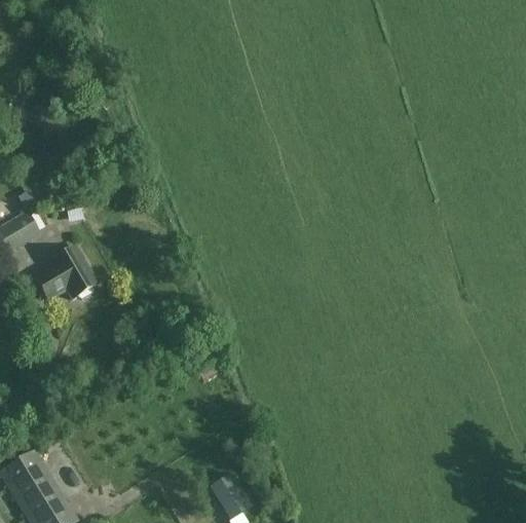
[(49,196),(40,183),(17,196),(26,211),(49,196)]
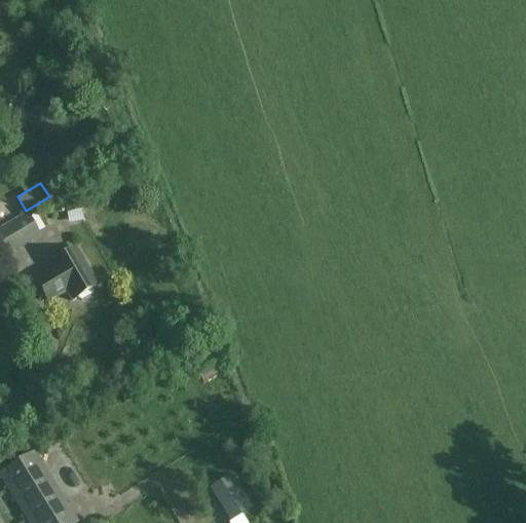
[(29,210),(0,227),(0,255),(42,231),(29,210)]
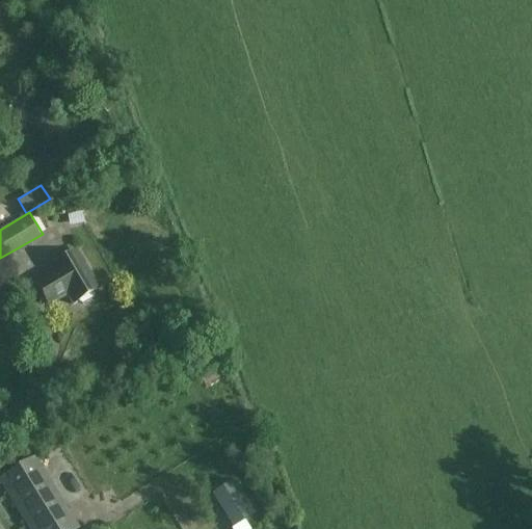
[(53,270),(34,282),(47,303),(60,295),(59,294),(65,291),(72,302),(77,299),(81,301),(91,295),(91,290),(97,287),(75,249),(50,264),(53,270)]
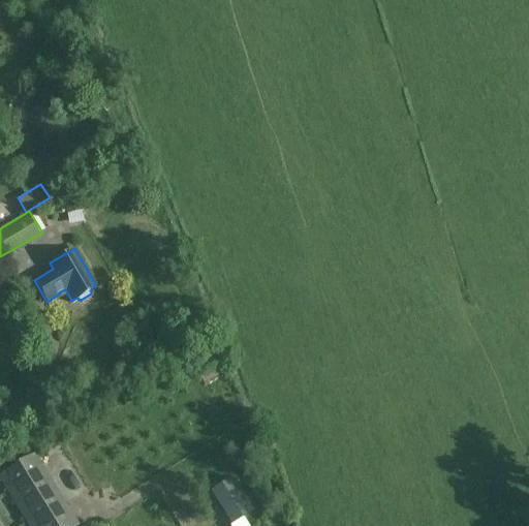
[(4,276),(0,278),(0,305),(17,296),(4,276)]
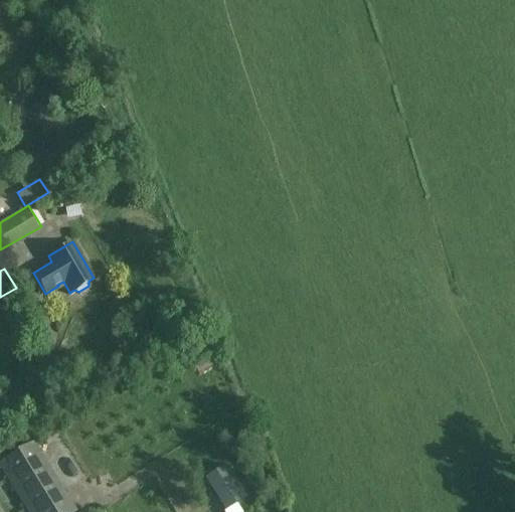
[(0,466),(28,511),(65,511),(73,508),(30,440),(0,458),(0,466)]
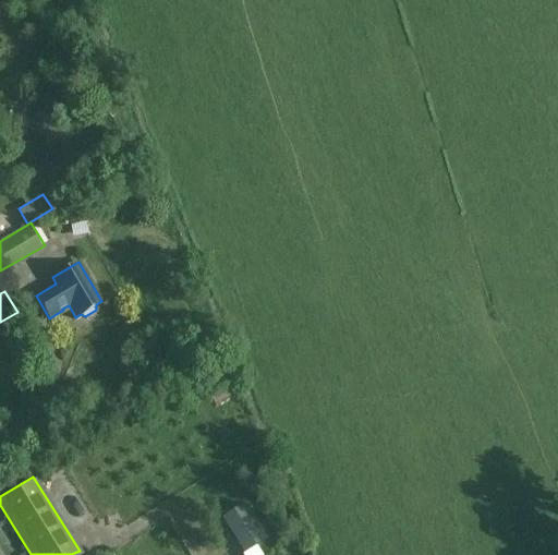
[(246,503),(222,517),(244,551),(267,537),(246,503)]
